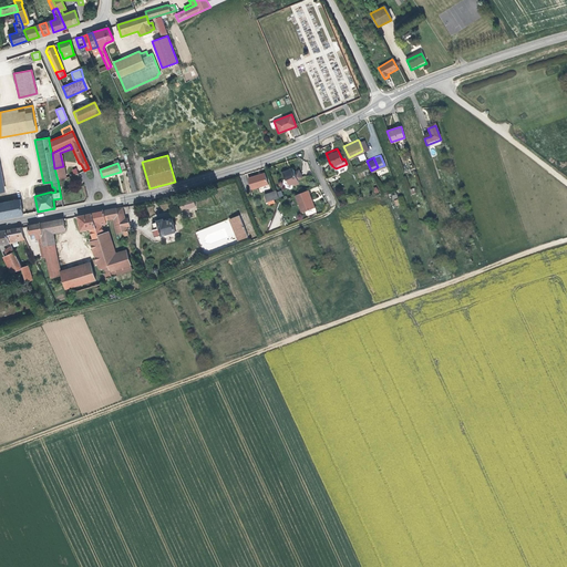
[(54,168),(58,181),(65,177),(63,166),(54,168)]
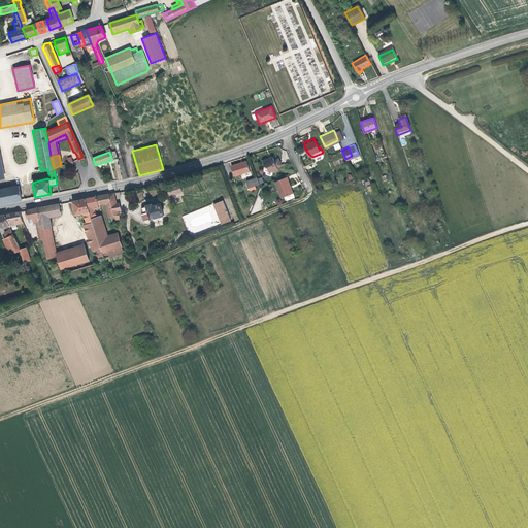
[(273,160),(272,157),(268,158),(264,159),(264,160),(262,161),(264,166),(262,167),(264,170),(265,169),(269,172),(273,170),(273,172),(278,170),(276,167),(281,165),(277,158),(273,160)]
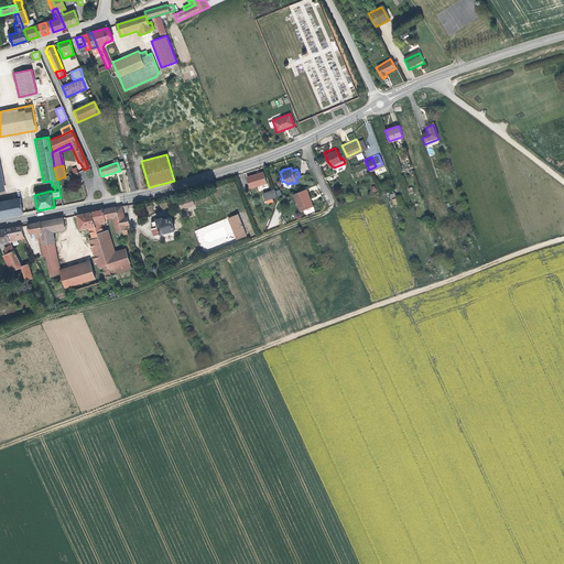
[(267,183),(262,172),(247,177),(250,188),(267,183)]
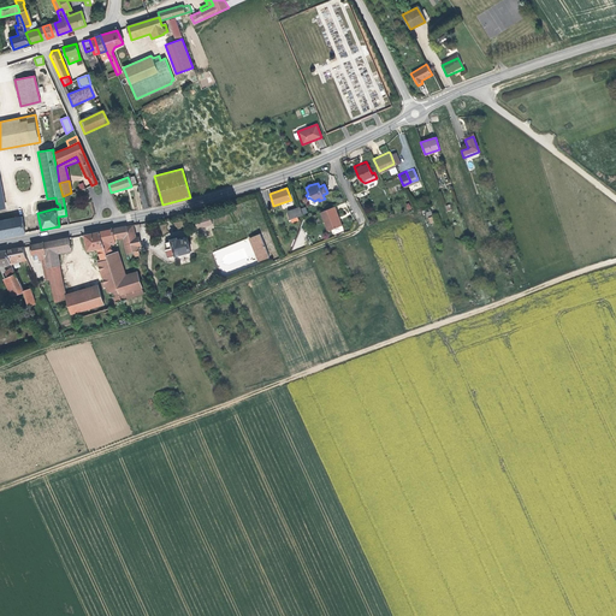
[(341,225),(333,206),(320,212),(327,230),(341,225)]
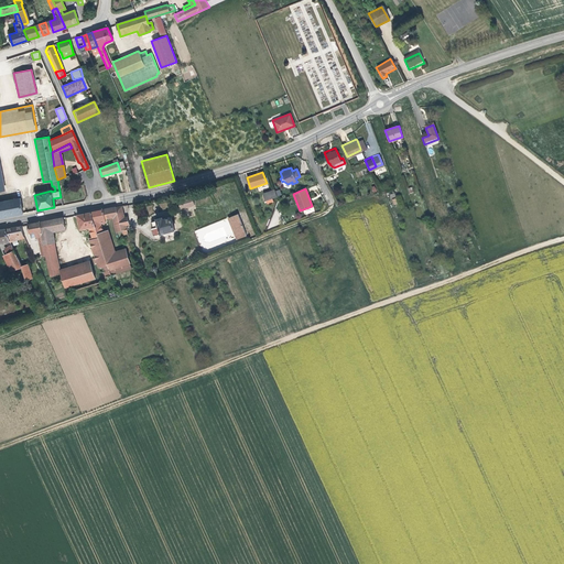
[(277,197),(274,190),(263,194),(266,202),(277,197)]
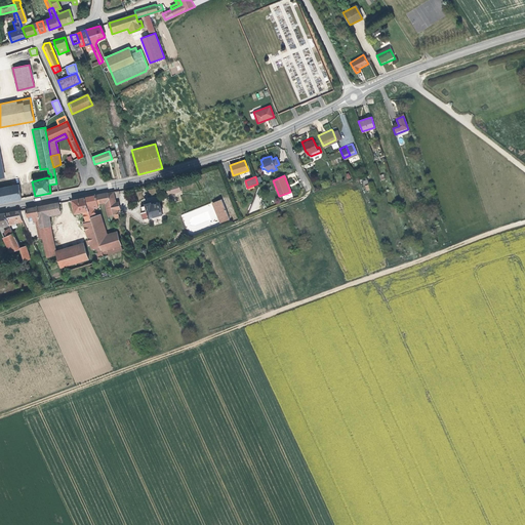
[(182,191),(178,183),(165,187),(168,195),(182,191)]
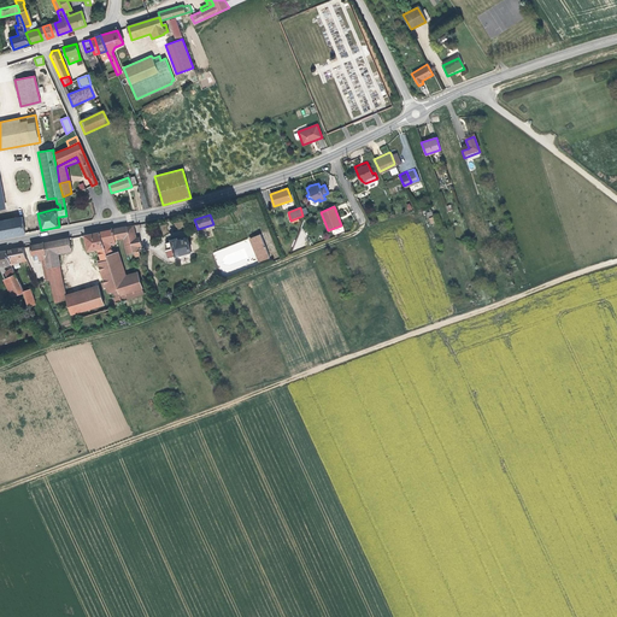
[(0,238),(24,233),(21,218),(0,222),(0,238)]
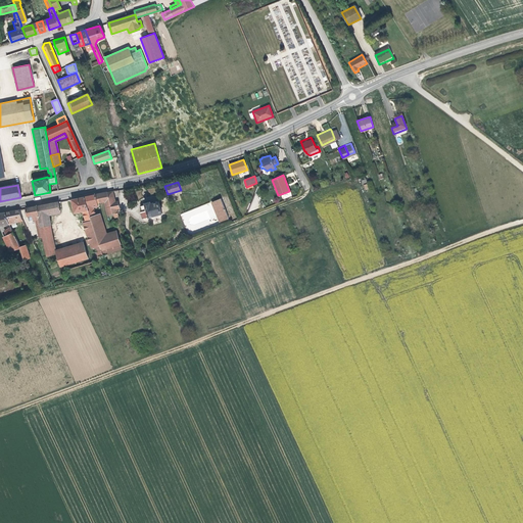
[(111,191),(107,192),(111,214),(113,214),(114,218),(117,218),(117,212),(116,208),(119,207),(116,200),(114,201),(111,191)]
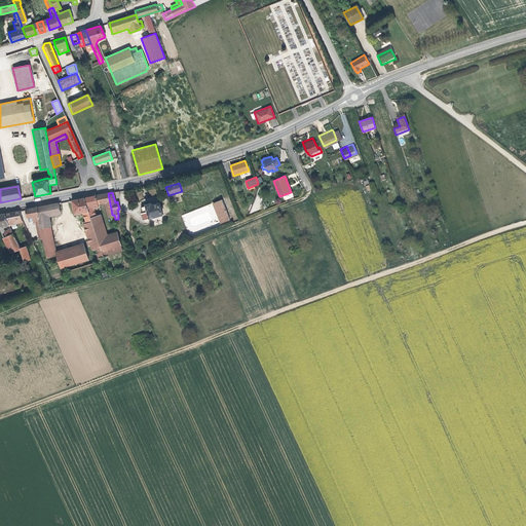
[(84,197),(90,220),(102,256),(121,250),(117,234),(116,232),(106,234),(101,216),(99,216),(98,214),(95,215),(92,209),(98,208),(96,195),(84,197)]
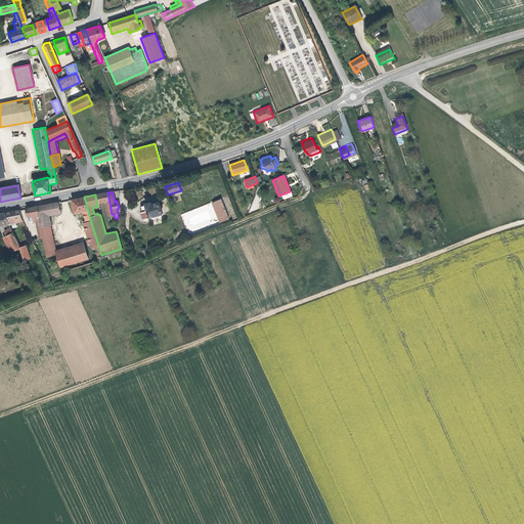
[(90,219),(84,197),(71,200),(74,213),(82,211),(85,221),(90,219)]
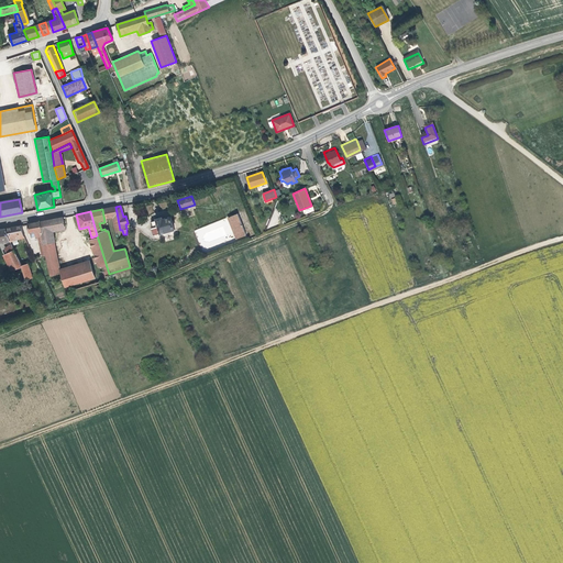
[(241,236),(232,214),(223,219),(232,240),(241,236)]
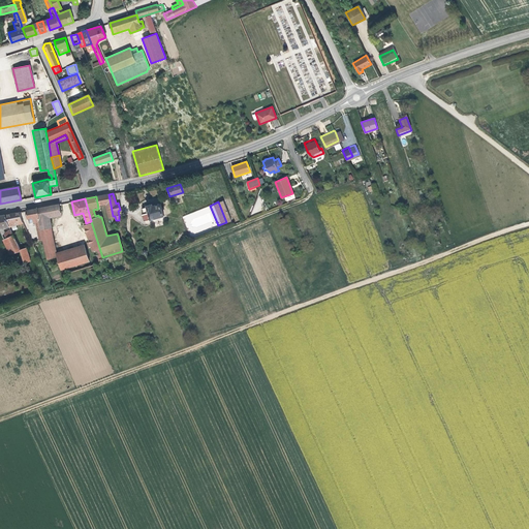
[(110,203),(104,204),(107,218),(113,216),(110,203)]
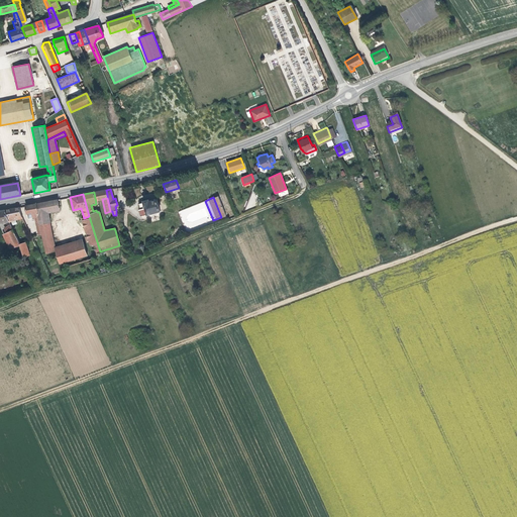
[(57,199),(35,204),(39,223),(47,221),(45,210),(58,208),(57,199)]
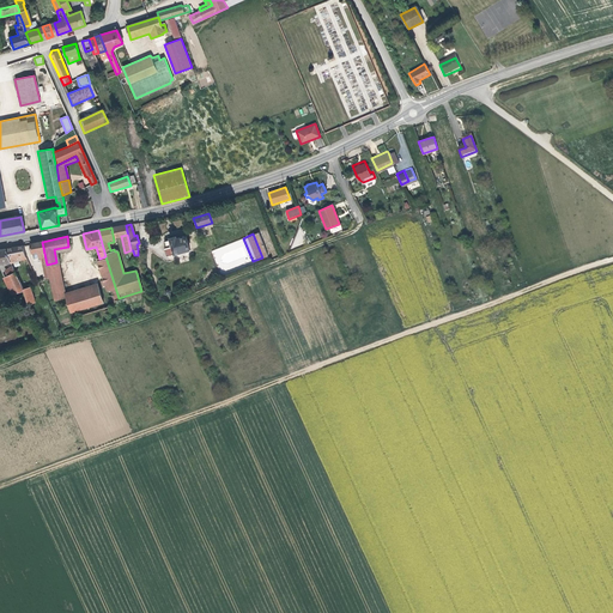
[(188,250),(184,236),(178,237),(178,236),(175,236),(169,238),(169,240),(164,241),(165,248),(168,247),(169,249),(171,249),(173,254),(188,250)]
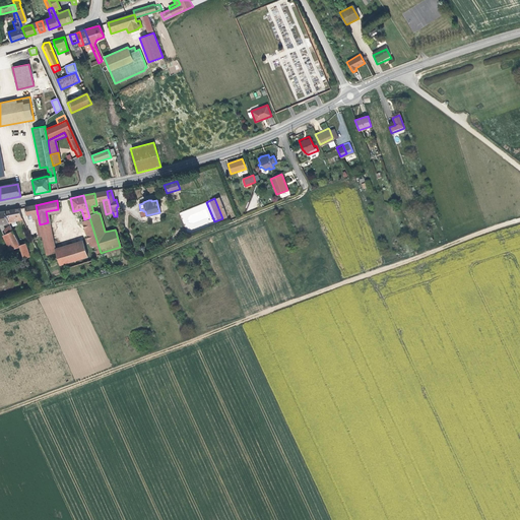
[(202,204),(180,212),(186,231),(209,223),(202,204)]
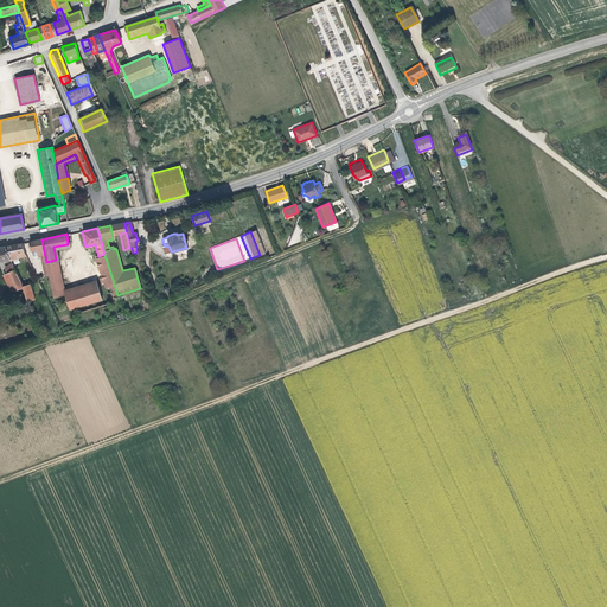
[(46,262),(42,240),(29,242),(31,251),(37,250),(38,256),(39,256),(44,276),(49,275),(46,262)]
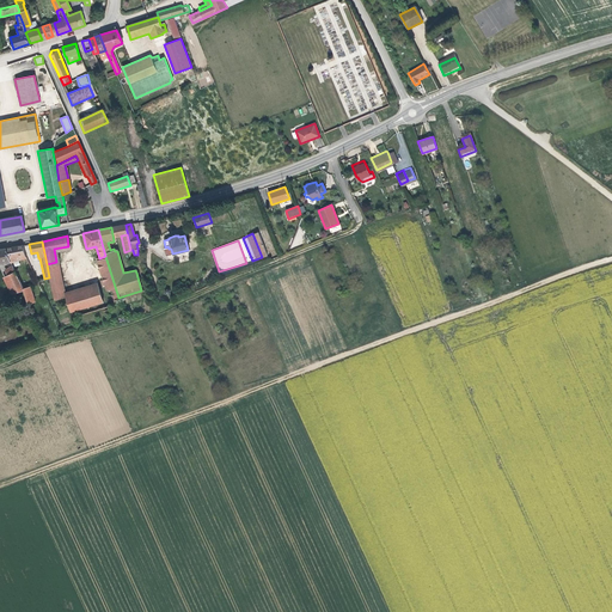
[(22,245),(5,249),(0,249),(0,263),(8,262),(10,262),(25,258),(23,255),(22,245)]
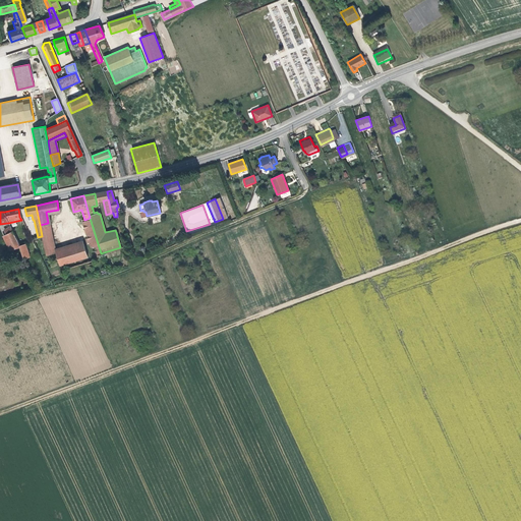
[(59,212),(58,210),(46,212),(48,223),(40,225),(42,236),(46,254),(55,252),(55,251),(81,243),(81,240),(54,248),(50,223),(51,223),(49,214),(59,212)]
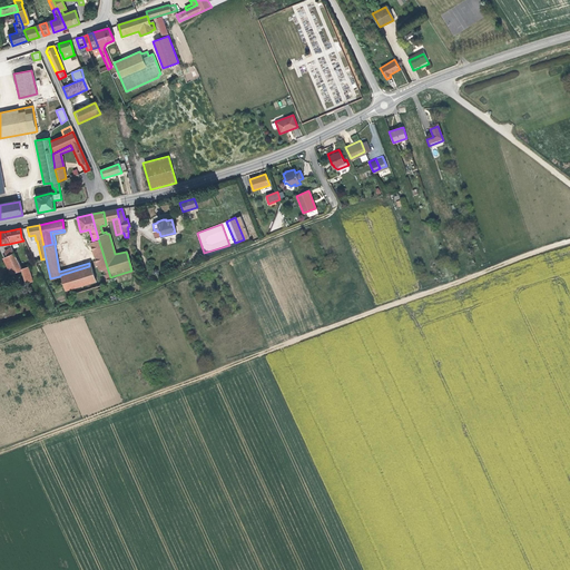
[(107,277),(110,277),(98,238),(92,241),(90,241),(90,243),(89,243),(98,271),(101,269),(104,275),(106,274),(107,277)]
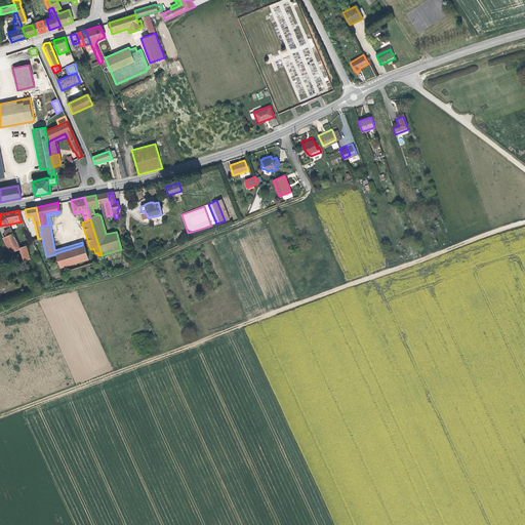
[(11,250),(18,248),(9,229),(3,232),(6,236),(4,237),(11,250)]
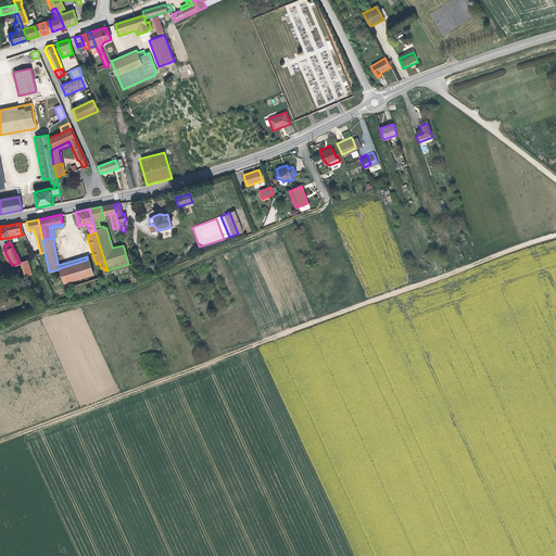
[(91,274),(87,260),(59,268),(59,269),(63,282),(91,274)]
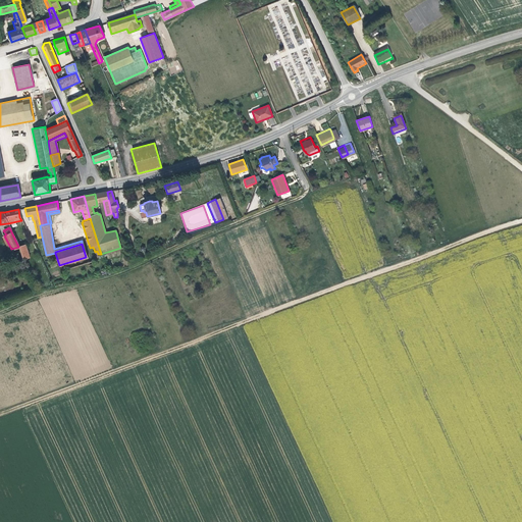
[(24,245),(18,247),(22,259),(29,257),(24,245)]
